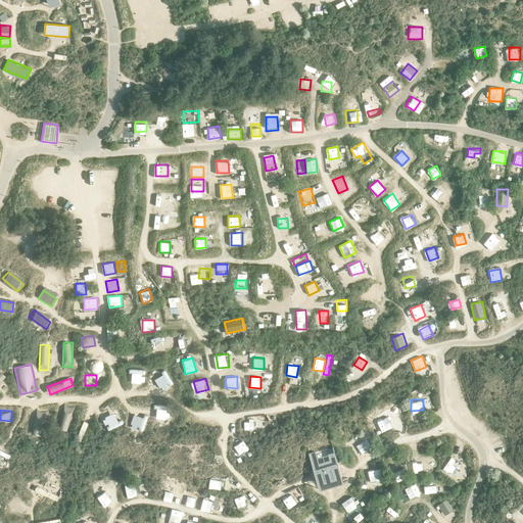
[(36,411),(33,434),(42,435),(46,413),(36,411)]
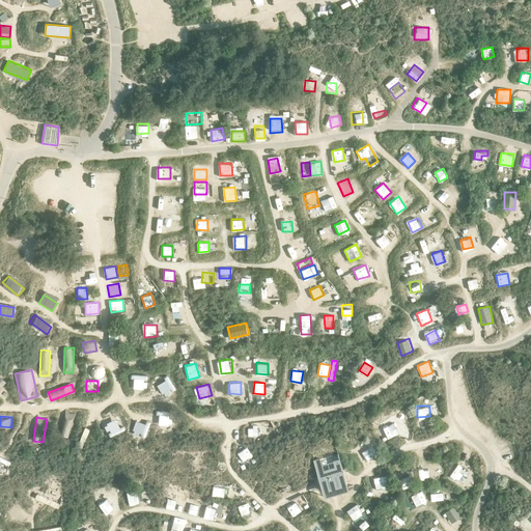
[(382,428),(388,439),(397,432),(391,422),(382,428)]
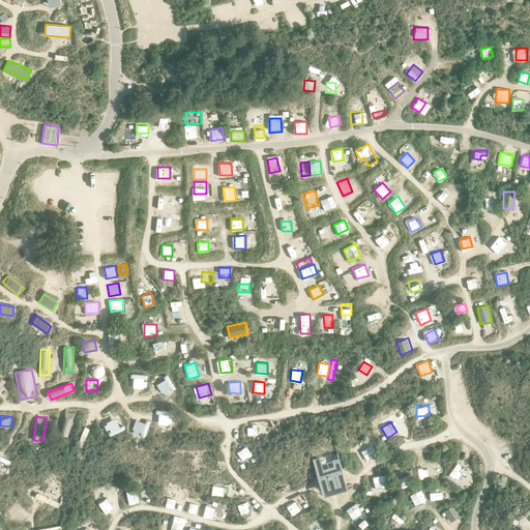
[(245,446),(237,453),(247,466),(256,460),(245,446)]
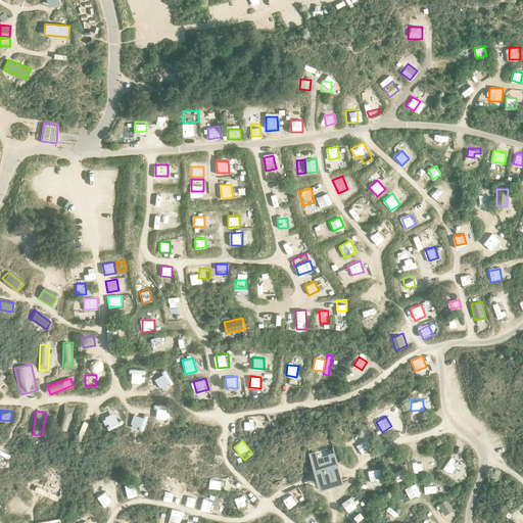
[(320,489),(344,481),(340,471),(333,446),(310,454),(314,468),(320,489)]
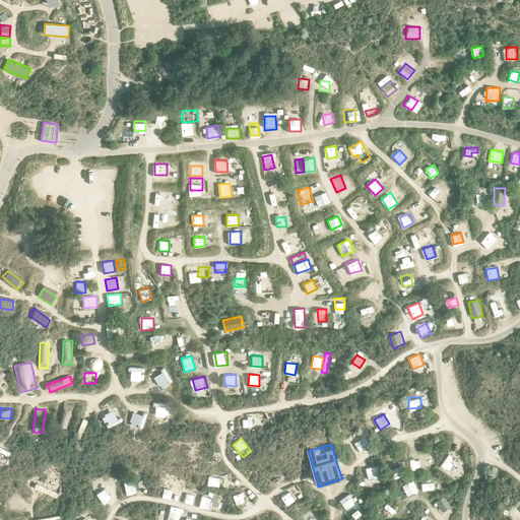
[(392,479),(400,476),(395,464),(388,466),(392,479)]
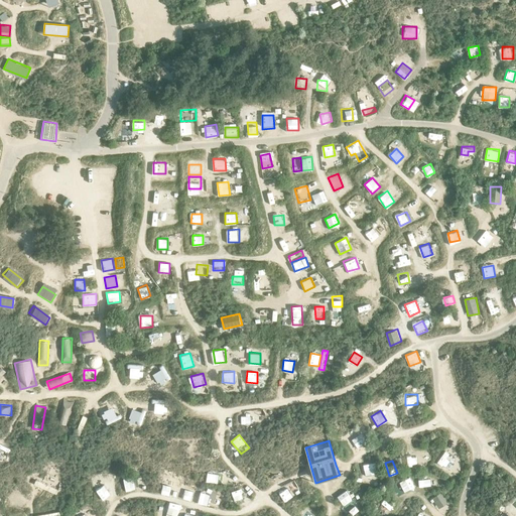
[(363,462),(364,473),(376,473),(375,462),(363,462)]
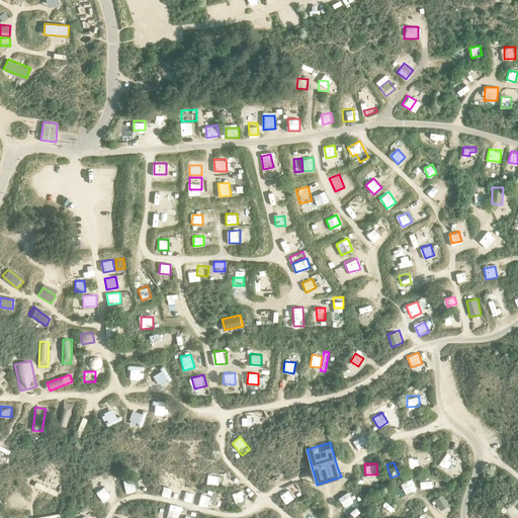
[(207,483),(220,484),(221,475),(208,473),(207,483)]
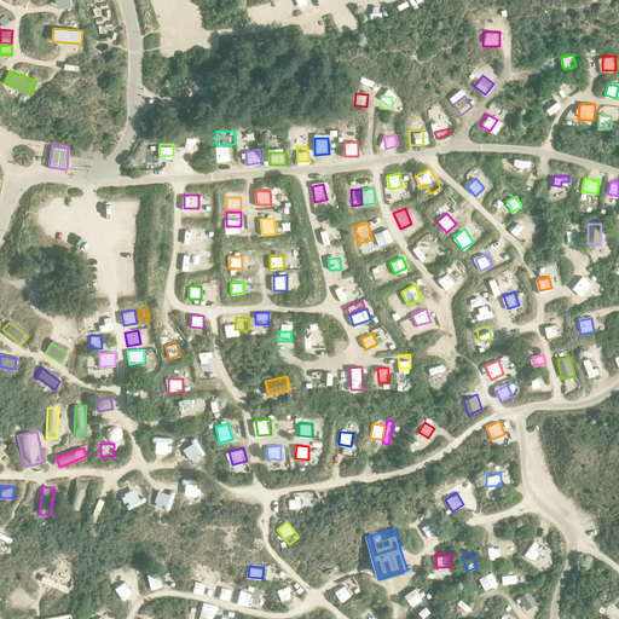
[(150,588),(163,586),(160,571),(148,573),(150,588)]
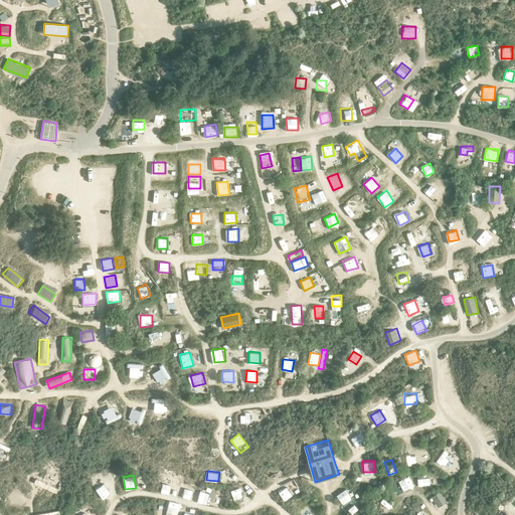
[(396,482),(399,491),(415,485),(411,475),(396,482)]
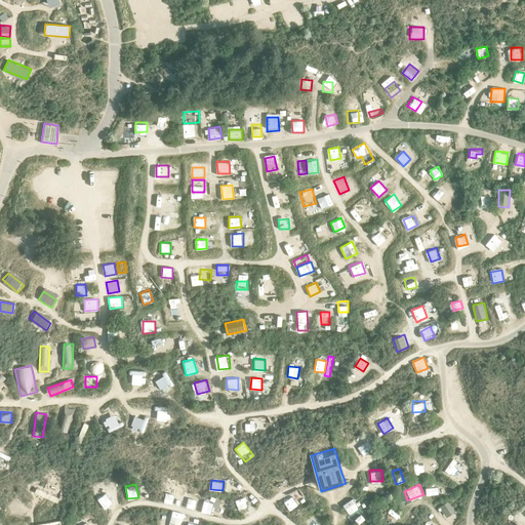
[(426,487),(428,496),(439,493),(437,484),(426,487)]
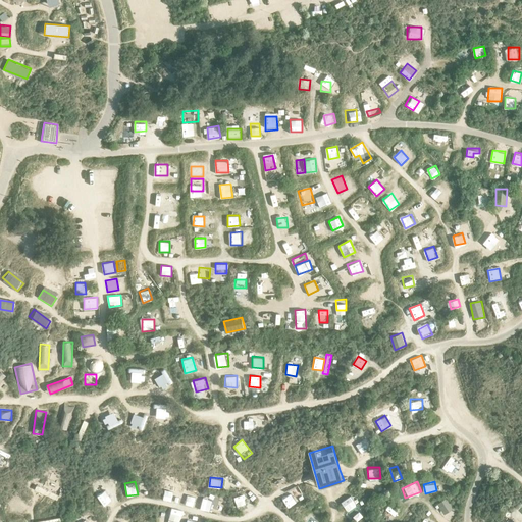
[(57,500),(59,494),(37,484),(35,489),(57,500)]
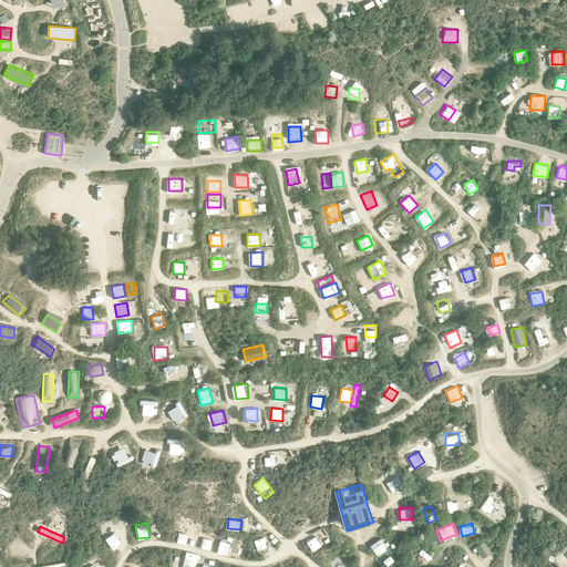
[(123,532),(111,533),(113,550),(124,549),(123,532)]
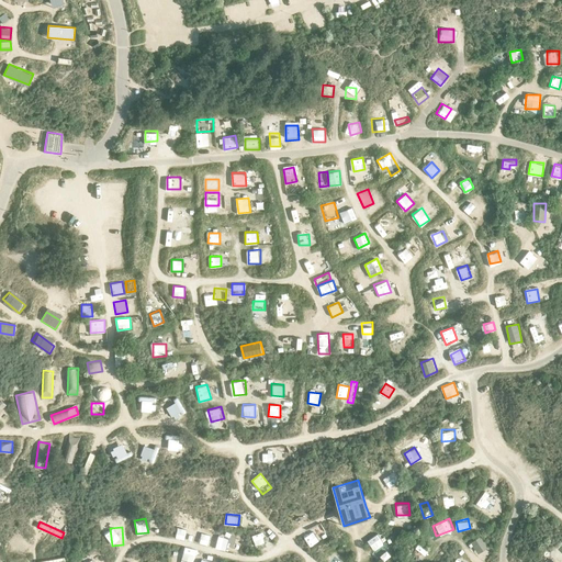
[(183,538),(187,528),(178,527),(176,537),(183,538)]
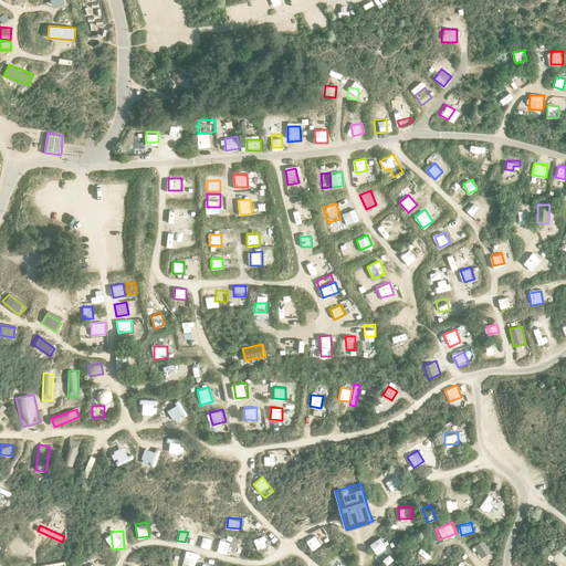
[(198,534),(196,544),(209,547),(212,536),(198,534)]
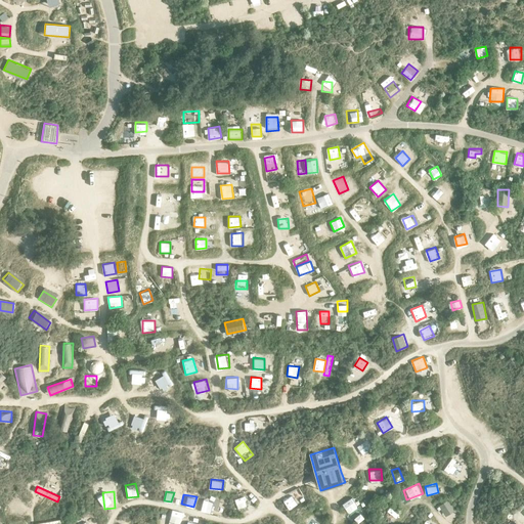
[(343,501),(349,512),(358,508),(353,496),(343,501)]
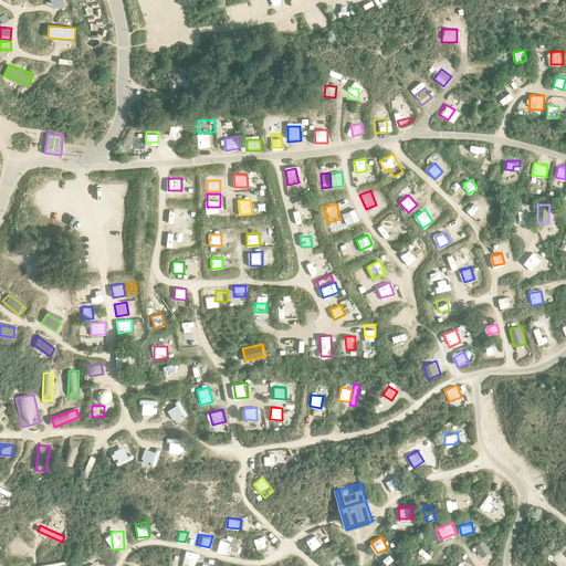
[(312,551),(322,545),(317,537),(307,543),(312,551)]
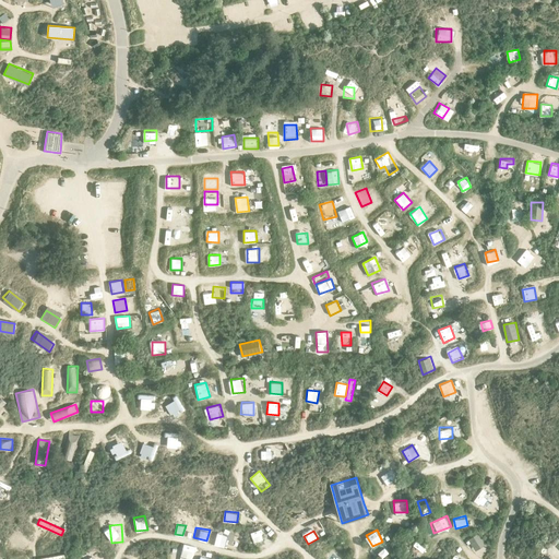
[(218,532),(214,543),(224,546),(228,535),(218,532)]
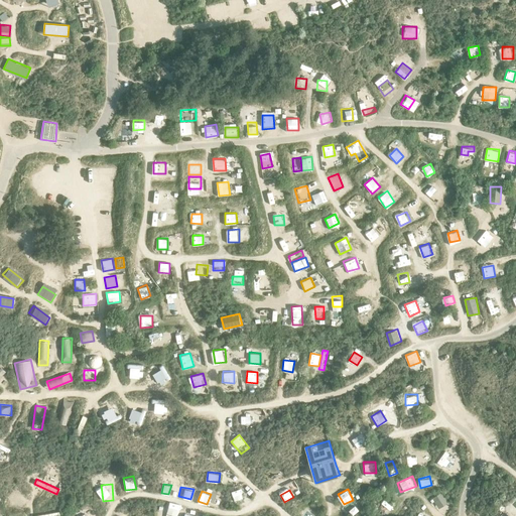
[(231,493),(233,501),(243,499),(241,491),(231,493)]
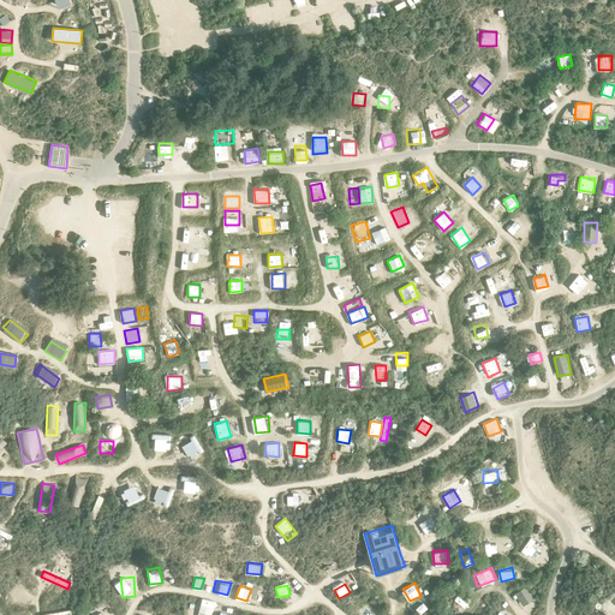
[(521,586),(511,593),(518,604),(529,597),(521,586)]
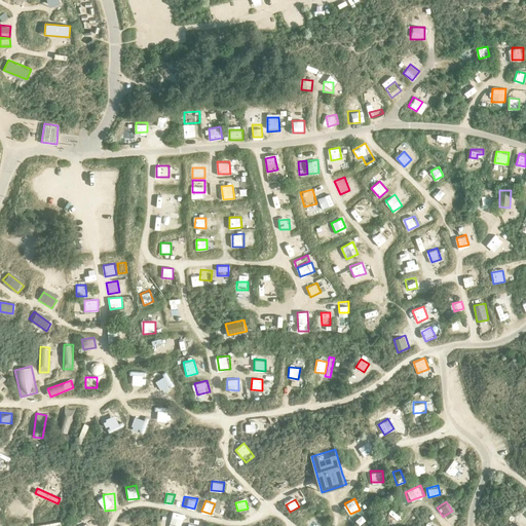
[(385,517),(395,524),(401,517),(392,509),(385,517)]
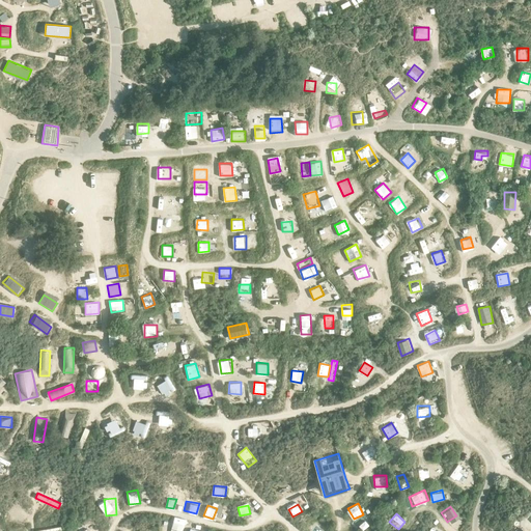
[(8,521),(25,524),(26,516),(9,514),(8,521)]
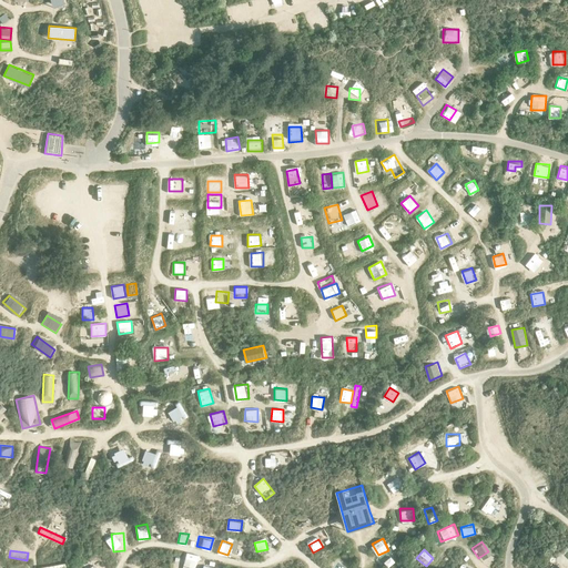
[(185,554),(182,567),(194,567),(198,556),(185,554)]
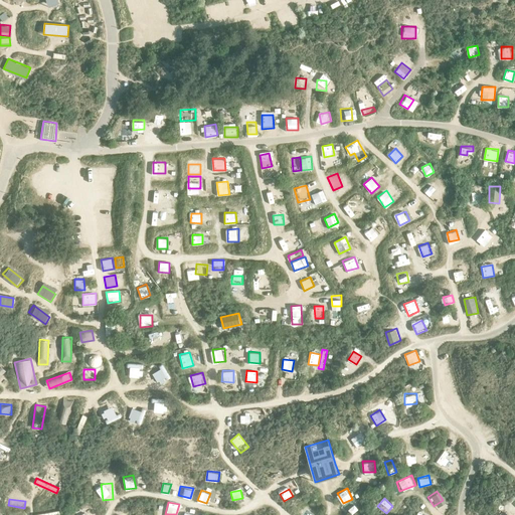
[(311,514),(315,510),(305,504),(297,514),(311,514)]
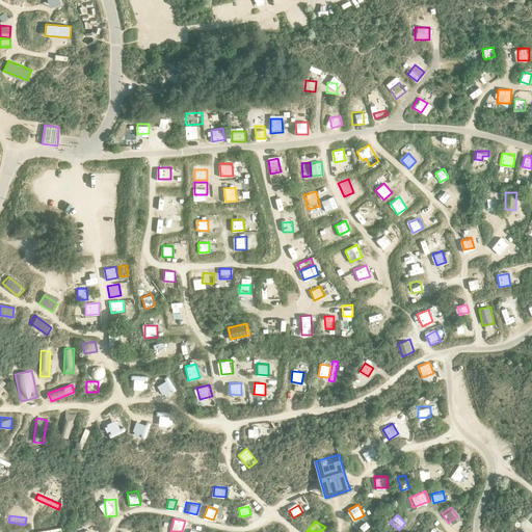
[(191,523),(189,531),(201,531),(203,525),(191,523)]
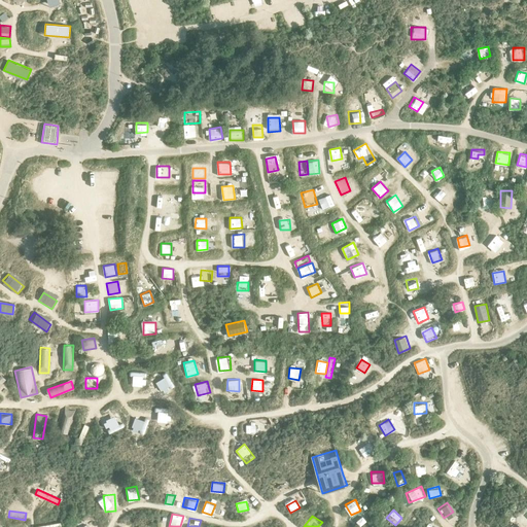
All buildings are outlined.
